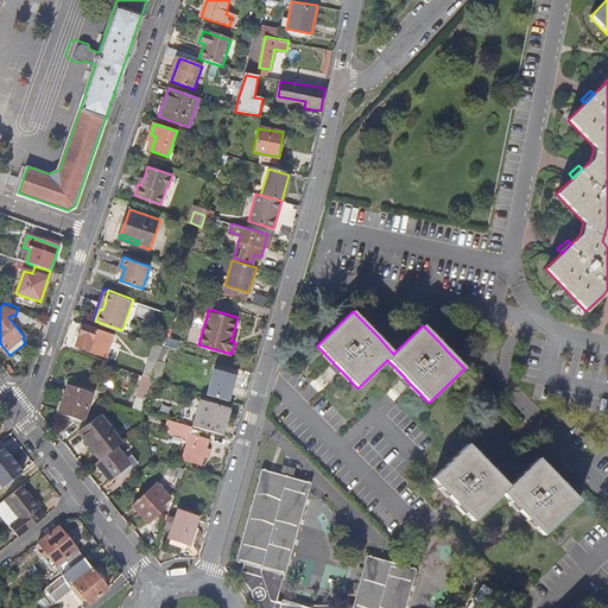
[(115,335),(84,324),(77,346),(108,356),(115,335)]
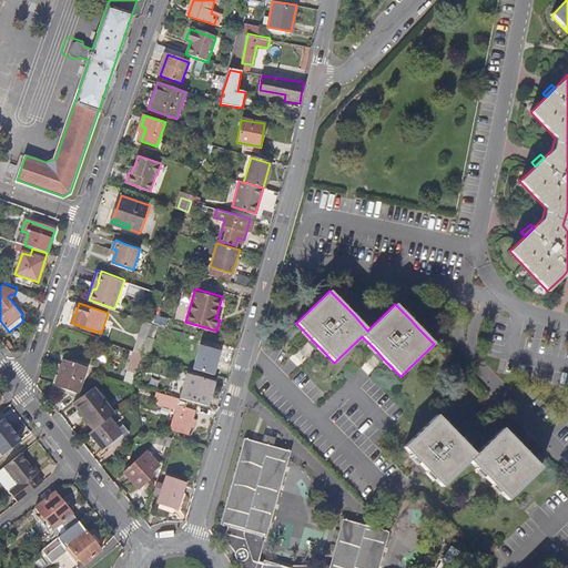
[(345,306),(353,314),(356,311),(348,303),(345,306)]
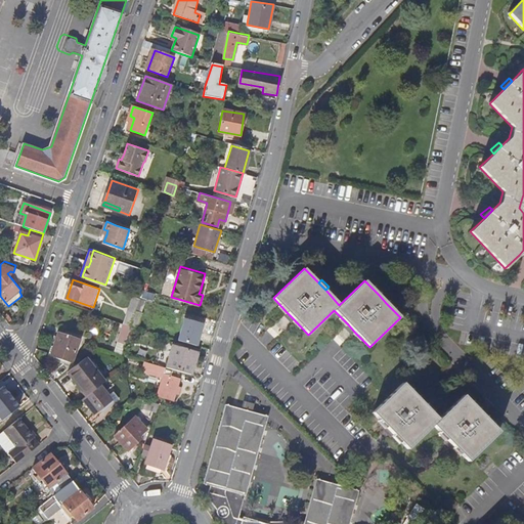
[(379,295),(386,303),(390,299),(382,292),(379,295)]
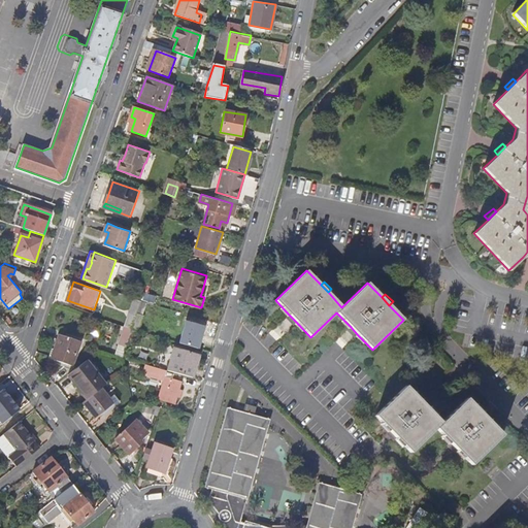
[(129,311),(137,314),(142,300),(134,297),(129,311)]
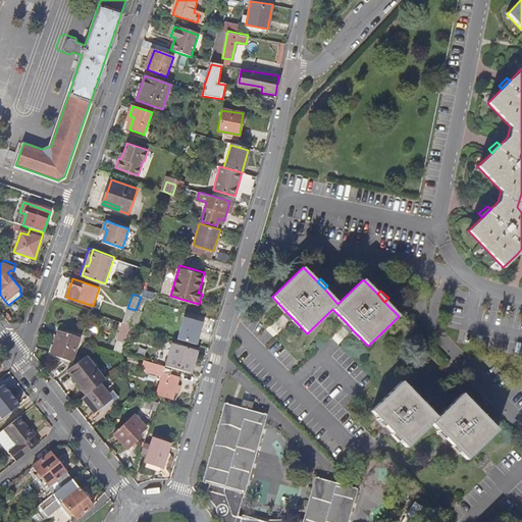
[(139,327),(147,298),(141,297),(136,310),(132,325),(139,327)]
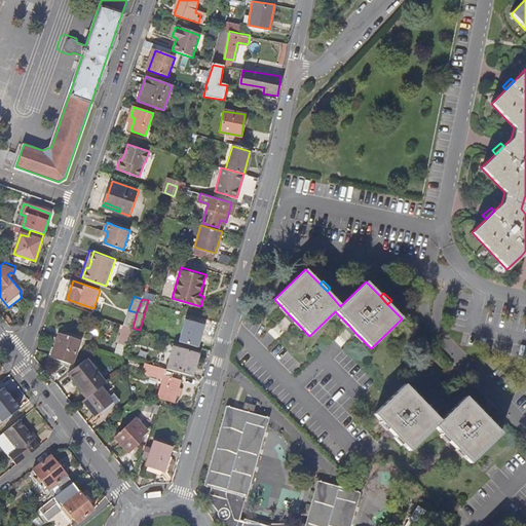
[(295,321),(288,313),(285,315),(292,324),(295,321)]
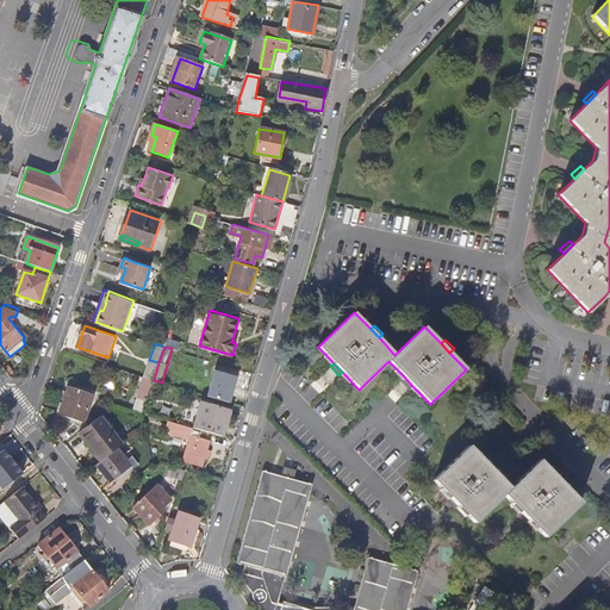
[(216,387),(219,388),(232,392),(237,393),(242,372),(222,366),(221,371),(212,368),(210,377),(217,379),(216,387)]
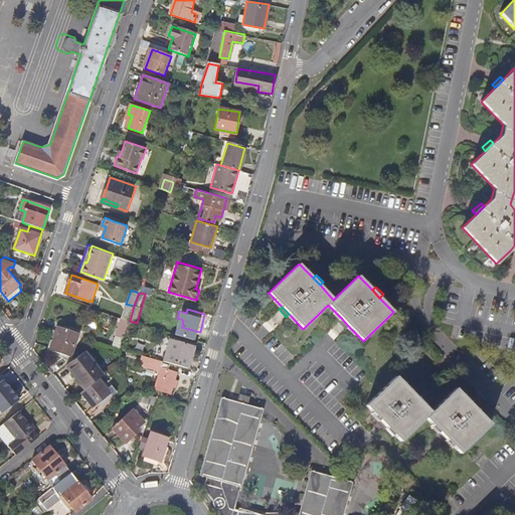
[(349,327),(342,319),(339,322),(342,325),(346,330),(349,327)]
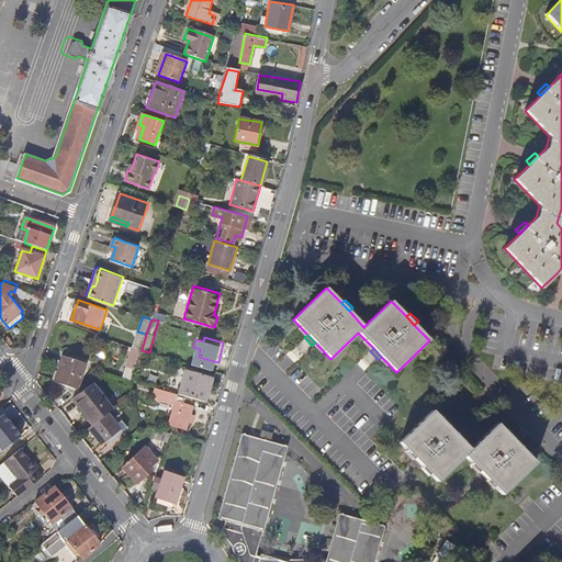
[(55,381),(78,389),(87,363),(64,356),(55,381)]
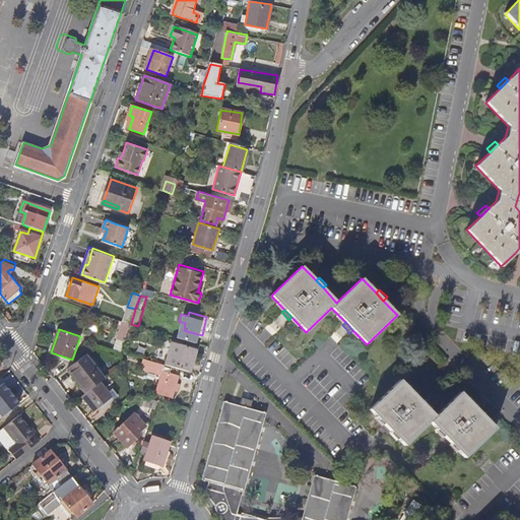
[(195,343),(197,337),(186,334),(185,340),(195,343)]
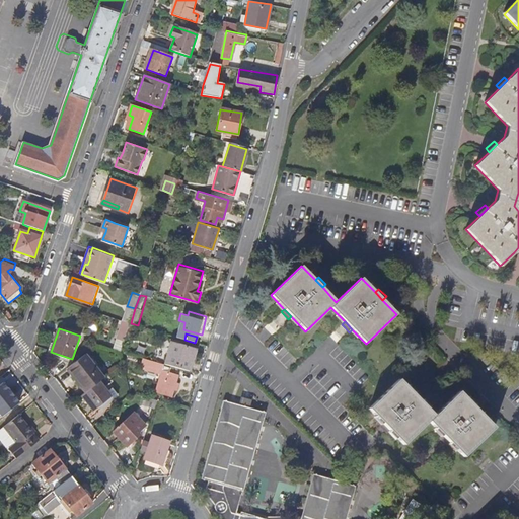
[(172,342),(166,364),(169,364),(191,370),(197,349),(172,342)]
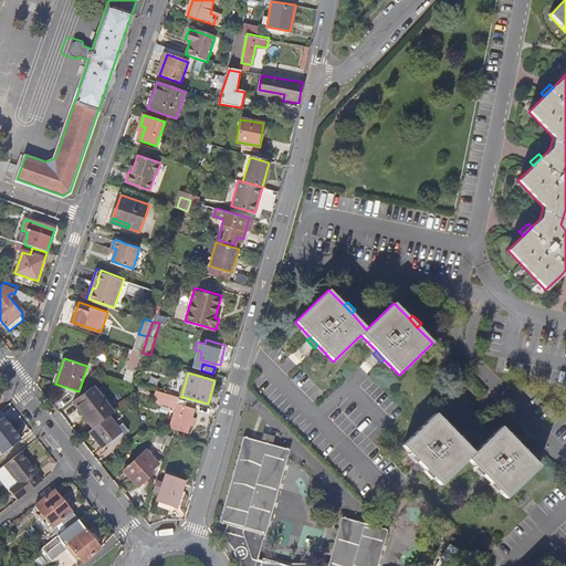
[(111,411),(91,386),(72,400),(93,426),(107,413),(111,411)]
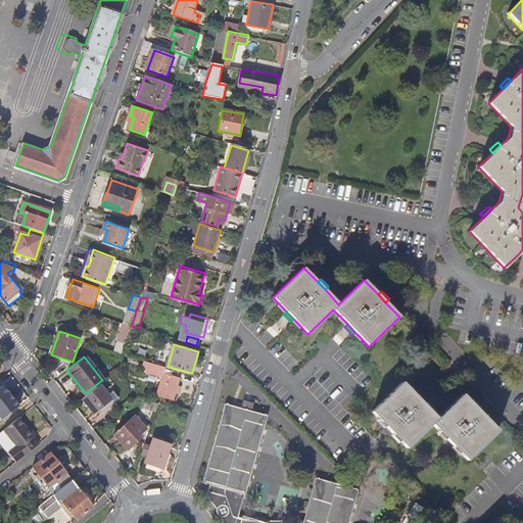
[(169,374),(171,367),(168,367),(155,363),(153,372),(168,376),(162,396),(173,399),(179,379),(179,376),(169,374)]
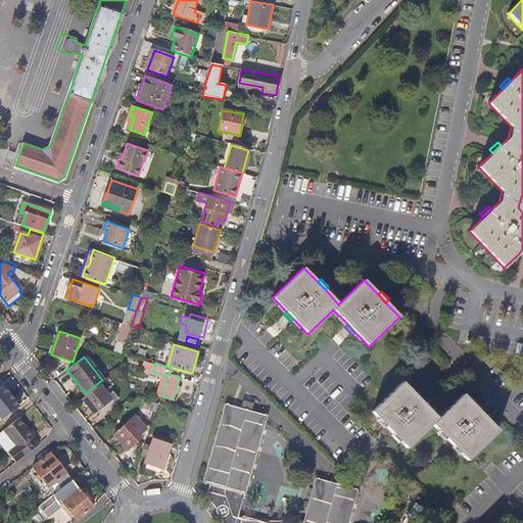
[(107,391),(99,382),(86,393),(82,396),(95,412),(99,409),(101,411),(119,396),(111,388),(107,391)]
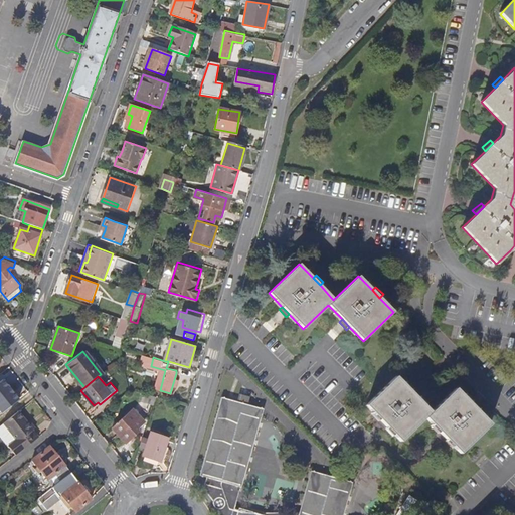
[(440,433),(447,440),(461,454),(491,424),(477,410),(470,403),(456,388),(431,412),(417,398),(410,391),(396,376),(366,405),(380,419),(387,427),(401,442),(425,417),(440,433)]
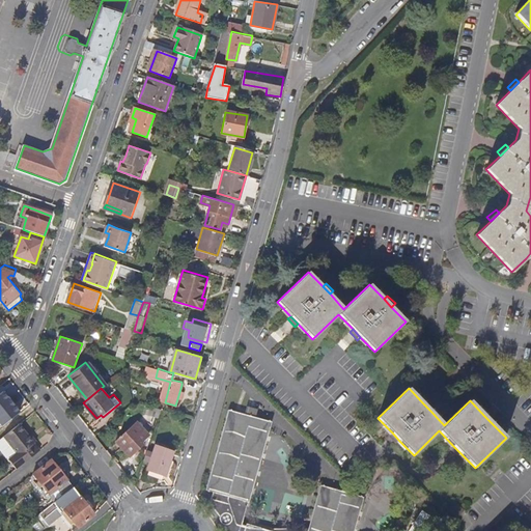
[(0,420),(4,425),(21,412),(5,393),(0,396),(0,420)]
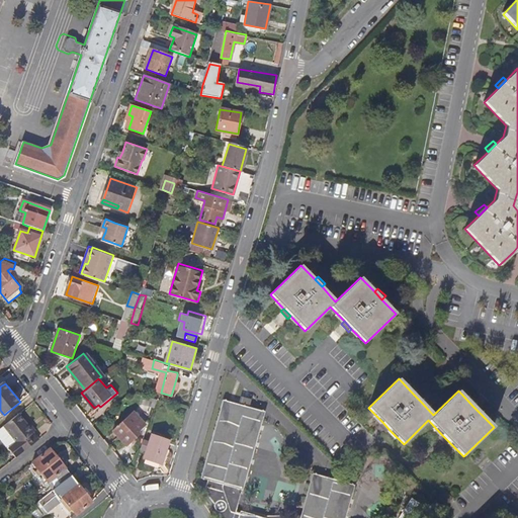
[(413,394),(420,401),(424,398),(417,390),(413,394)]
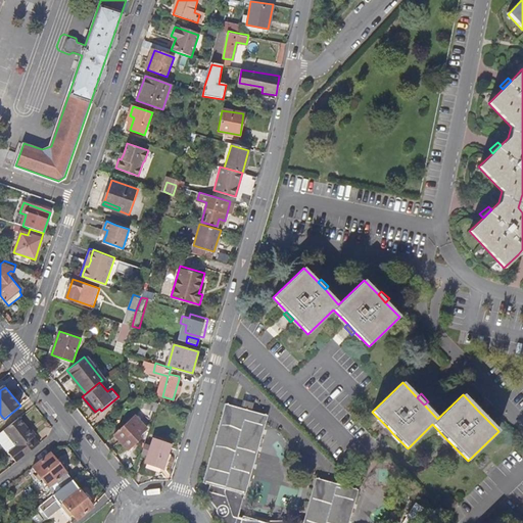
[(145,406),(158,410),(160,402),(147,398),(145,406)]
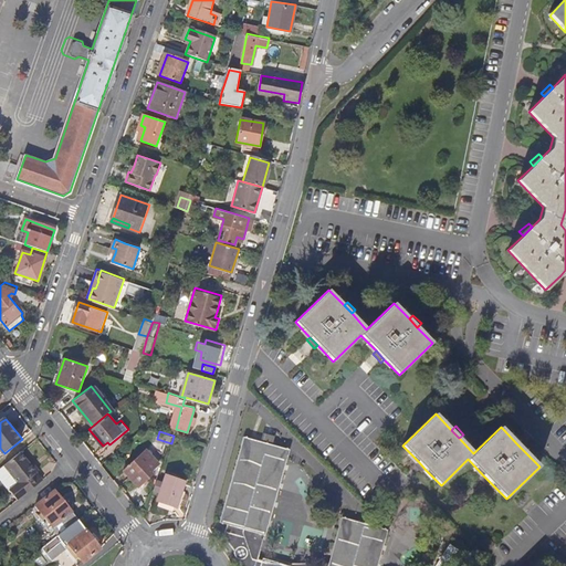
[(264,432),(263,439),(274,442),(275,435),(264,432)]
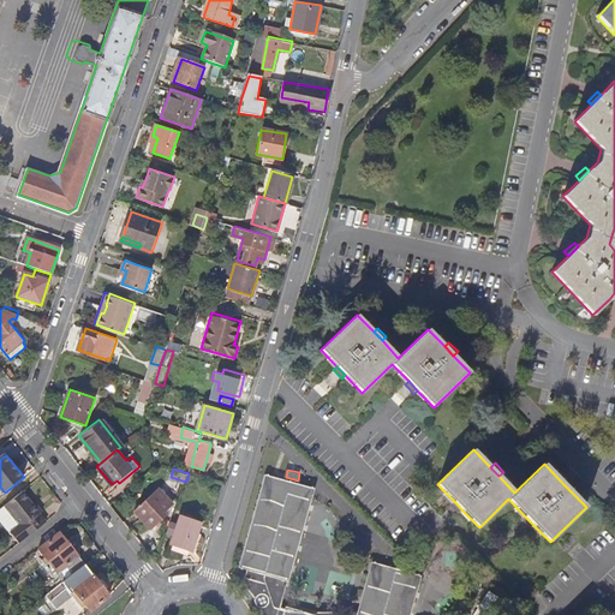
[(239,567),(246,569),(243,584),(248,589),(251,593),(252,596),(254,598),(254,601),(254,604),(255,607),(257,608),(260,608),(261,614),(282,614),(286,607),(282,605),(315,489),(266,475),(239,567)]
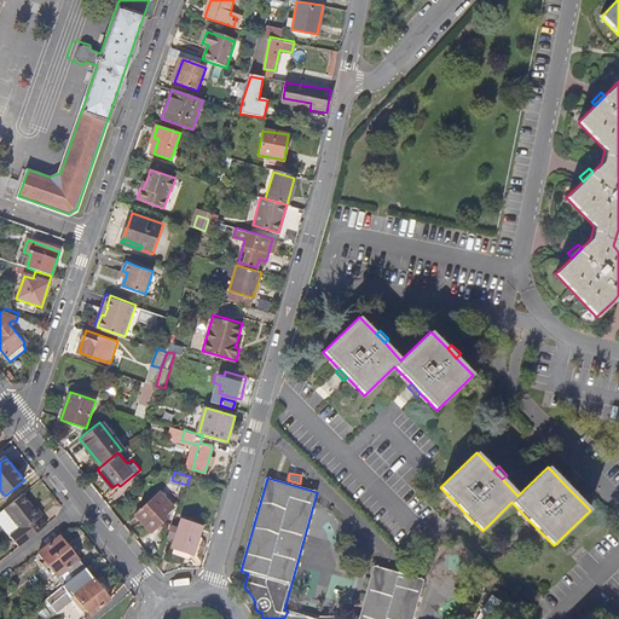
[(565,485),(573,493),(578,490),(568,481),(565,485)]
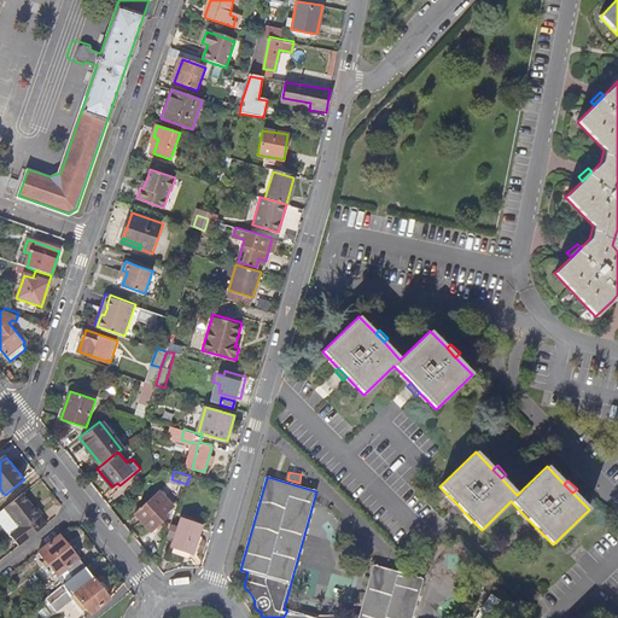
[(162,489),(135,509),(155,534),(173,520),(164,511),(174,503),(162,489)]
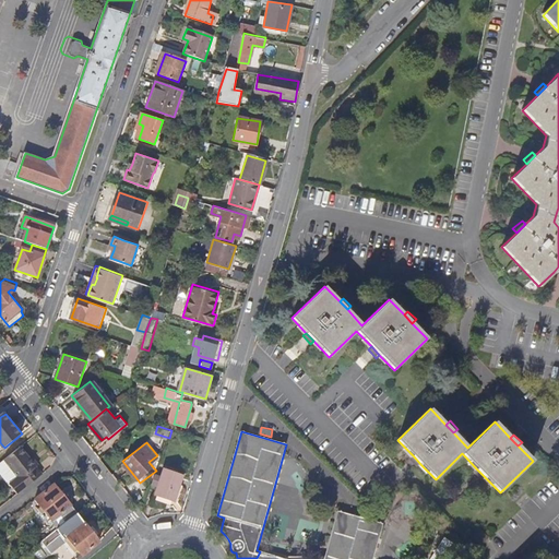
[(36,466),(32,461),(21,448),(12,454),(4,461),(21,480),(12,488),(19,496),(46,474),(38,464),(36,466)]
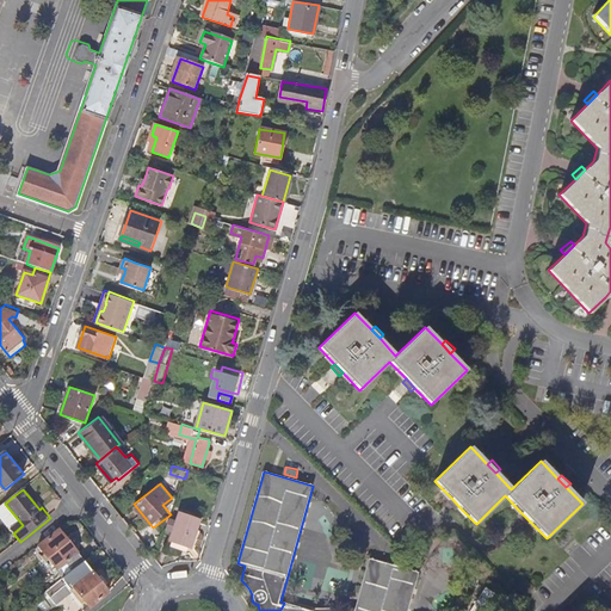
[(460,507),(451,498),(448,501),(456,511),(460,507)]
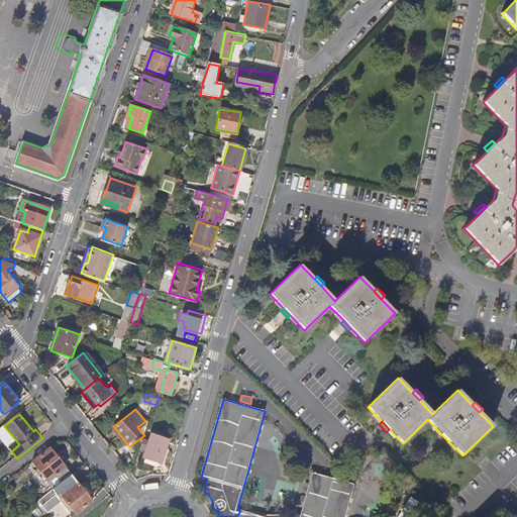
[(0,428),(0,436),(11,451),(19,444),(4,426),(0,428)]
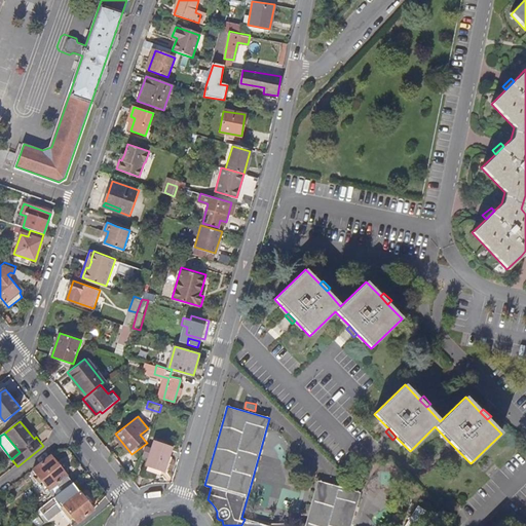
[(166,472),(171,457),(173,448),(155,442),(153,450),(147,448),(144,457),(150,458),(148,465),(166,472)]
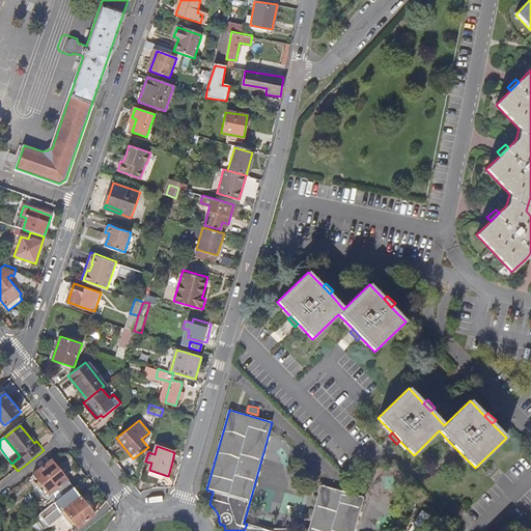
[(460,453),(453,446),(450,448),(454,452),(457,456),(460,453)]
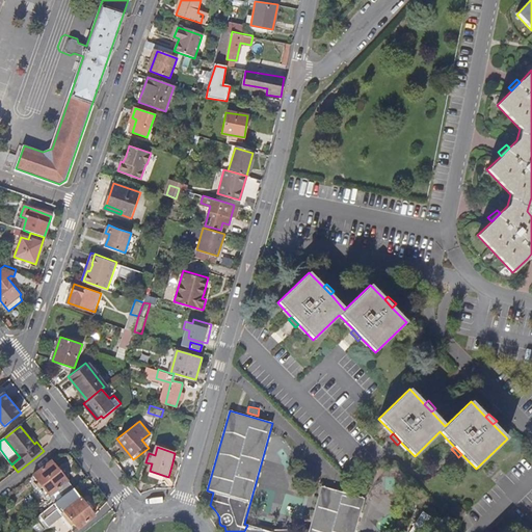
[(34,475),(57,503),(74,489),(52,461),(34,475)]
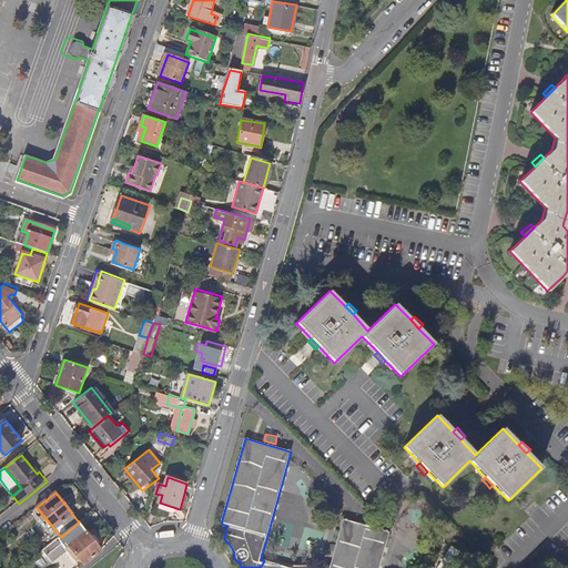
[(180,509),(160,503),(158,509),(178,516),(184,510),(189,495),(184,494),(180,509)]
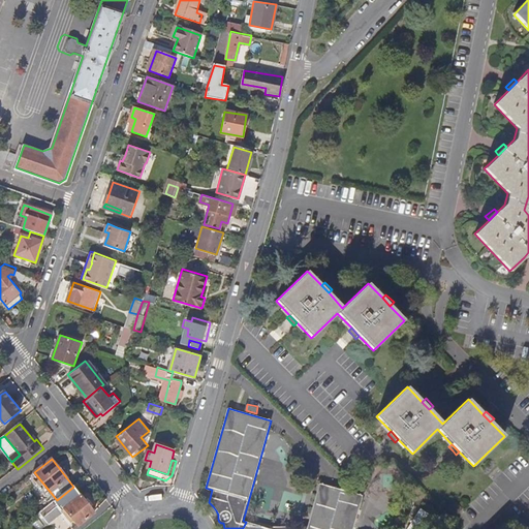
[(352,528),(363,496),(319,484),(306,528),(352,528)]
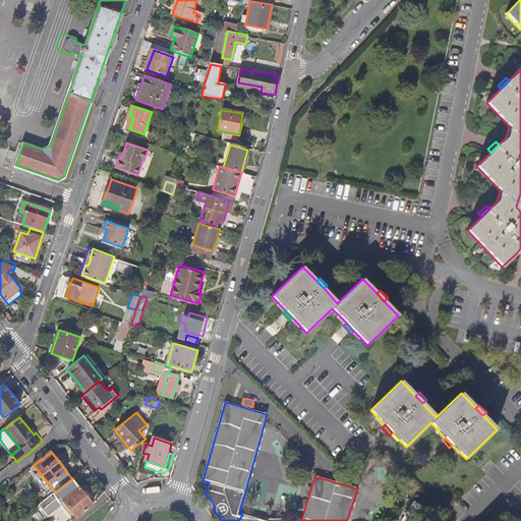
[(93,504),(72,479),(56,493),(49,498),(53,503),(41,512),(46,518),(60,506),(71,520),(93,504)]
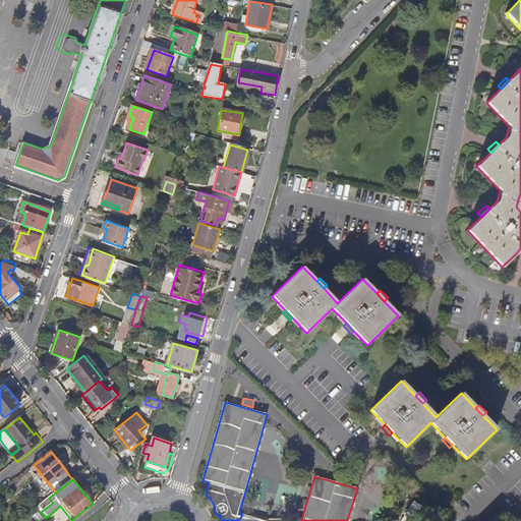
[(461,497),(453,488),(446,496),(454,503),(461,497)]
